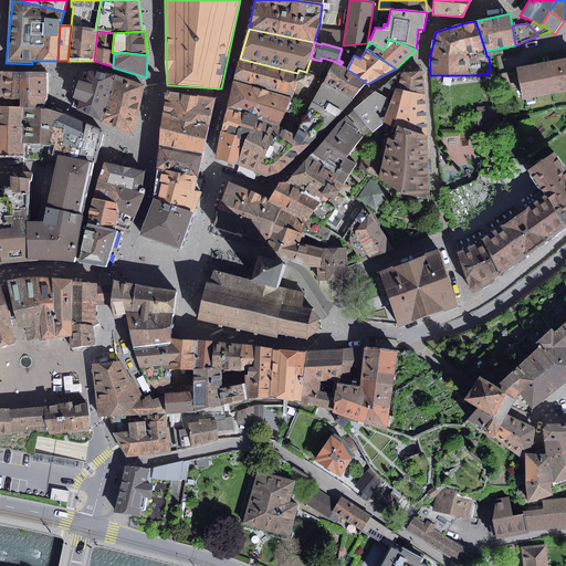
[(314,75),(306,72),(299,70),(297,73),(240,59),(233,80),(292,97),(296,84),(308,88),(314,75)]
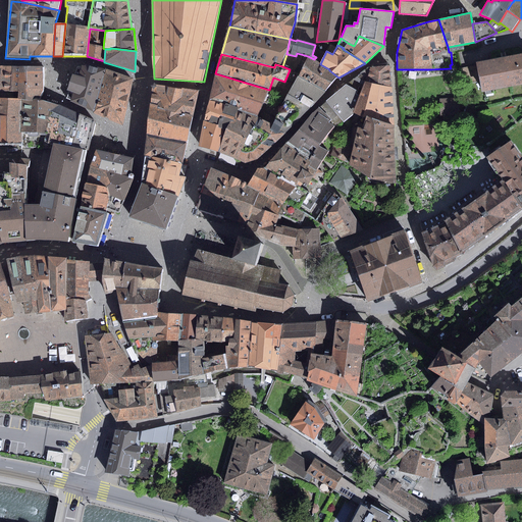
[(521,54),(504,58),(476,63),(482,92),(521,84),(521,54)]
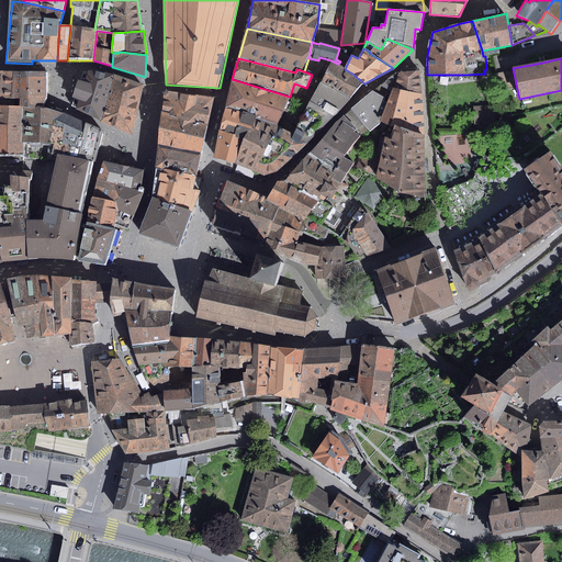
[(350,99),(364,83),(355,76),(355,75),(345,69),(338,64),(332,60),(321,82),(350,99)]
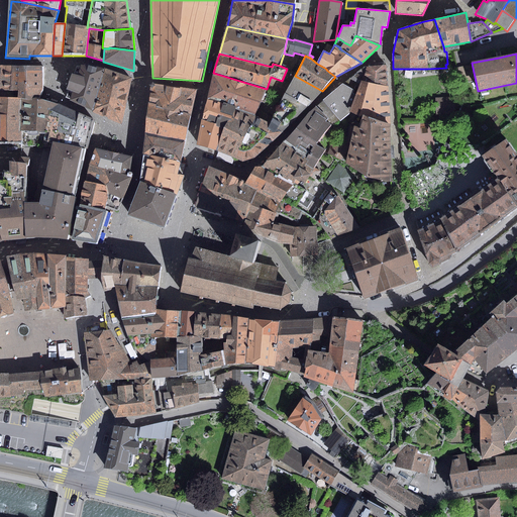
[(8,66),(0,65),(0,97),(20,99),(20,112),(35,114),(37,100),(39,100),(44,91),(44,67),(8,66)]
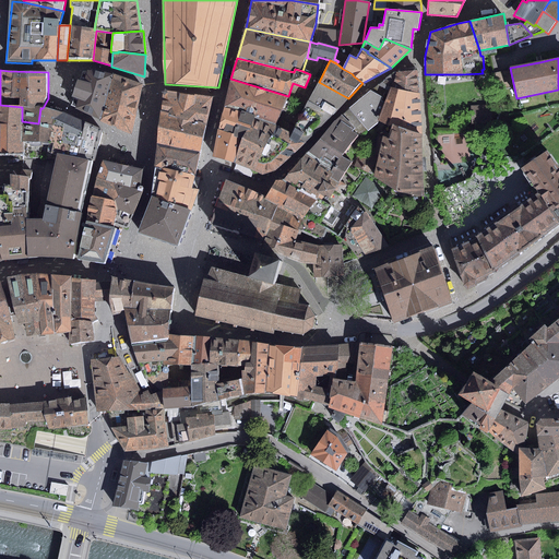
[(394,71),(378,85),(387,90),(389,91),(390,87),(420,93),(418,70),(394,71)]
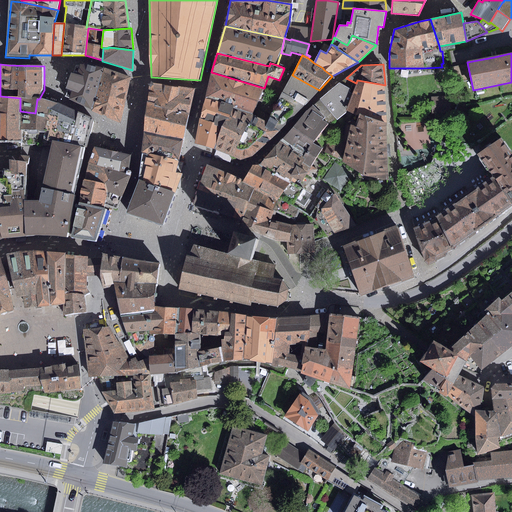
[(90,65),(75,65),(65,97),(91,110),(104,68),(90,65)]
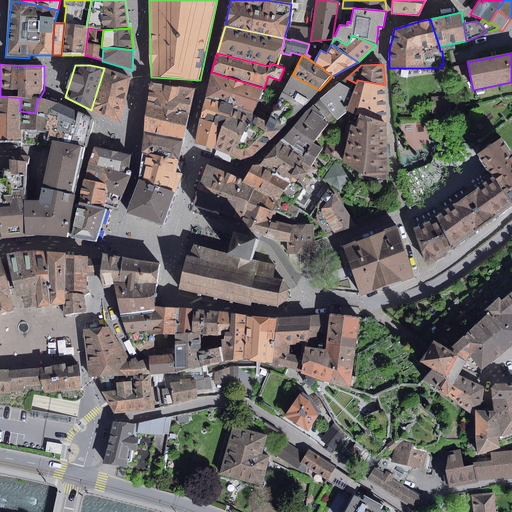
[(131,77),(104,68),(91,110),(103,116),(120,123),(131,77)]
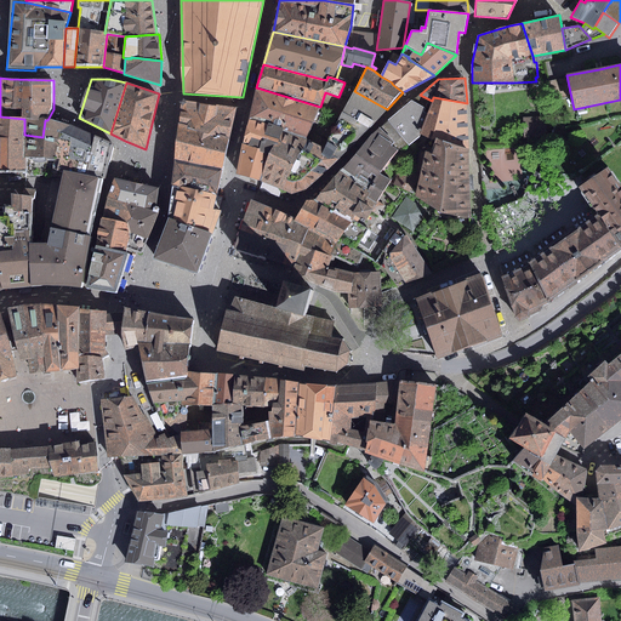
[(256,87),(249,120),(291,134),(307,138),(320,107),(256,87)]
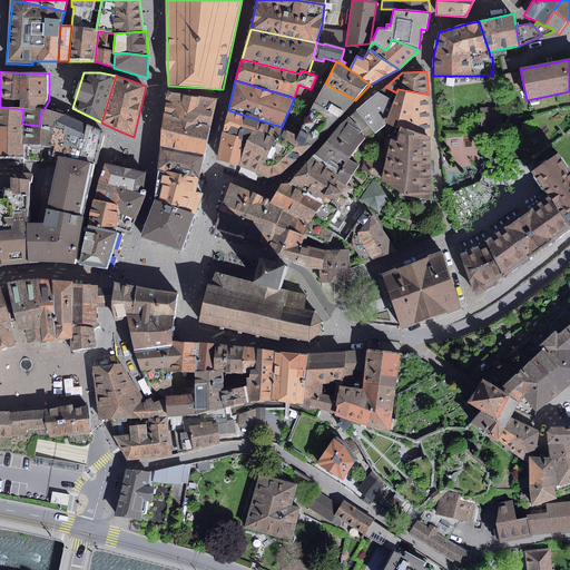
[(355,100),(325,84),(314,104),(337,117),(355,100)]
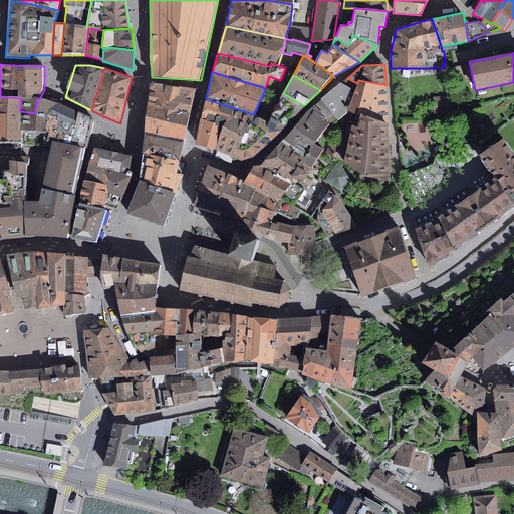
[(338,120),(343,114),(348,110),(354,94),(350,93),(355,82),(347,78),(319,98),(338,120)]
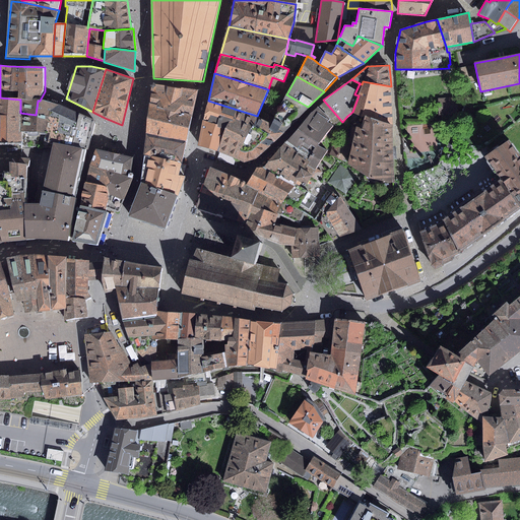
[(352,112),(366,116),(392,125),(391,86),(363,81),(362,84),(359,95),(352,112)]
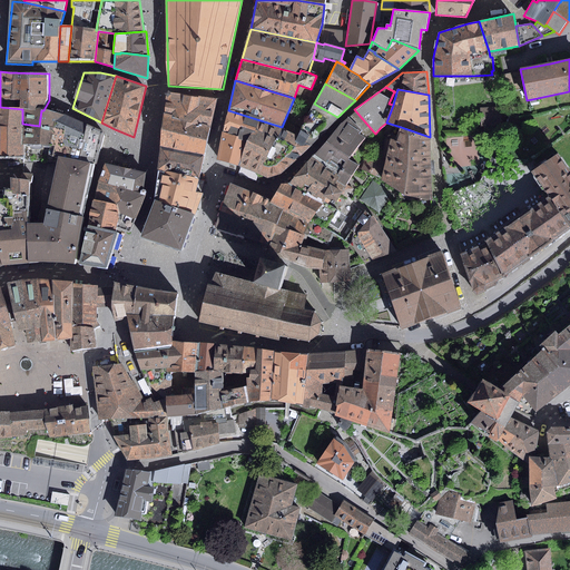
[(167,91),(165,114),(212,124),(217,99),(167,91)]
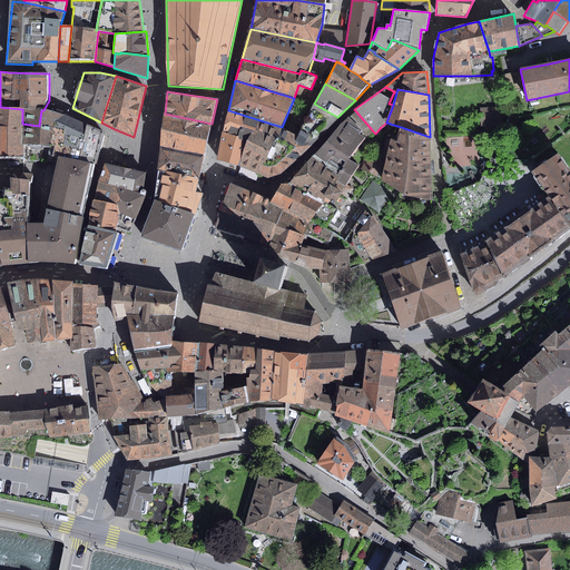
[(267,123),(251,170),(268,178),(278,175),(292,166),(337,117),(314,104),(297,136),(282,127),(267,123)]
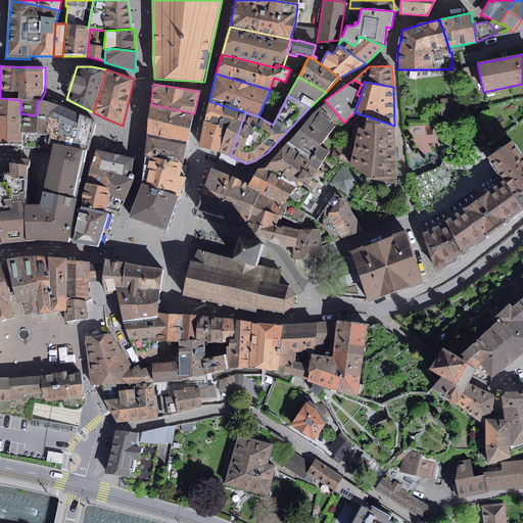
[(459,97),(440,99),(441,117),(461,115),(459,97)]
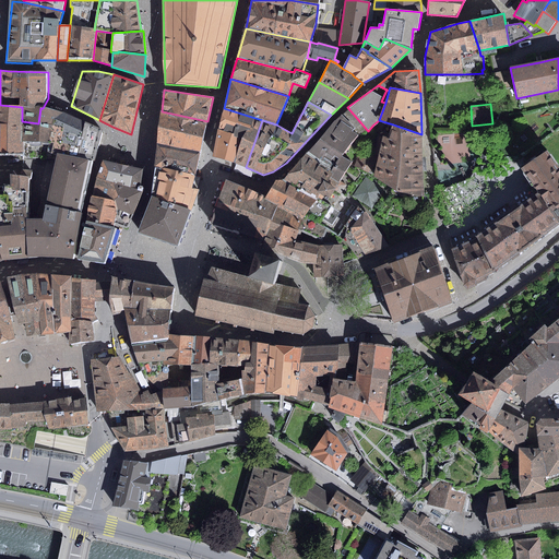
[(0,153),(24,154),(24,141),(21,142),(22,121),(22,107),(0,105),(0,153)]
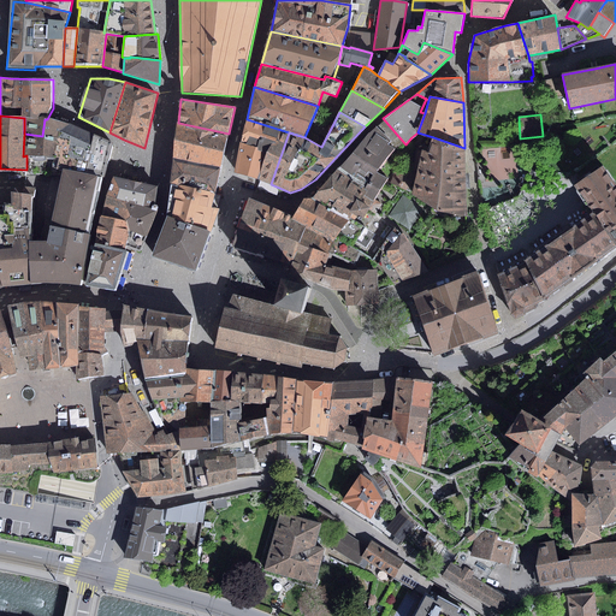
[(78,128),(47,119),(45,119),(42,136),(24,134),(23,157),(27,155),(27,170),(27,173),(59,175),(59,169),(63,170),(86,175),(94,135),(78,128)]
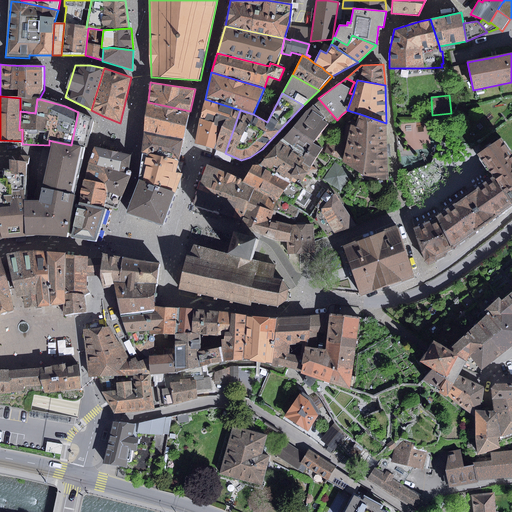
[(194,143),(225,153),(240,110),(205,99),(200,119),(199,118),(194,143)]
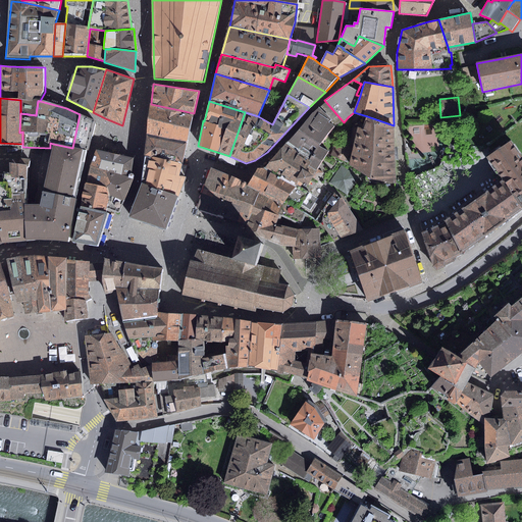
[(151,104),(148,118),(190,128),(194,113),(151,104)]
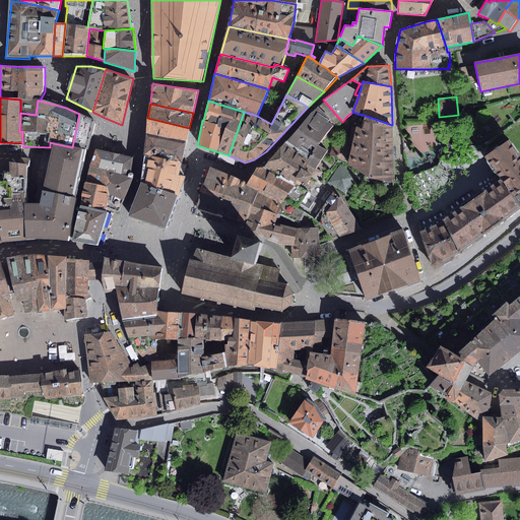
[(330,119),(316,107),(284,142),(308,158),(305,161),(316,169),(327,150),(319,145),(334,126),(328,122),(330,119)]
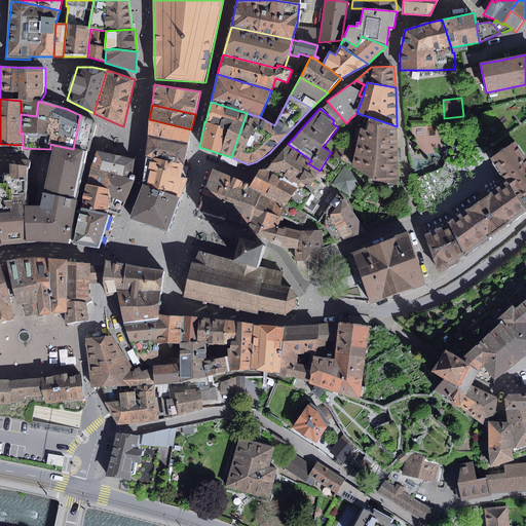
[(96,122),(80,115),(73,149),(85,151),(96,122)]
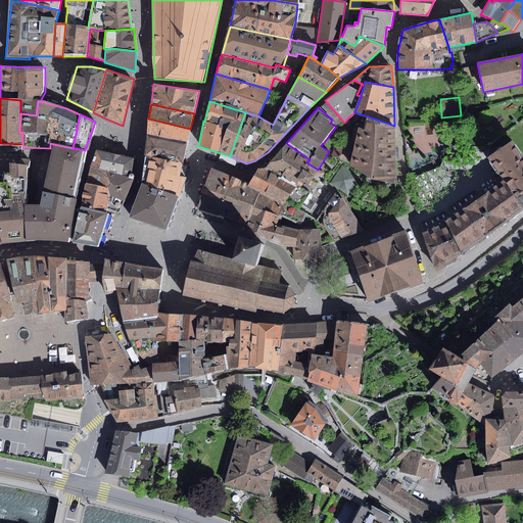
[(397,184),(394,126),(368,116),(364,129),(358,127),(352,149),(349,165),(372,179),(397,184)]
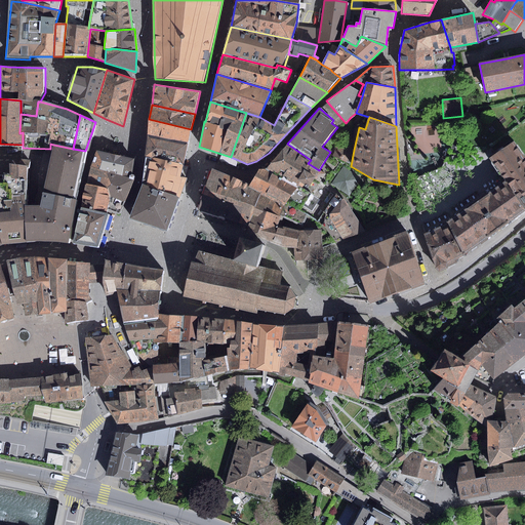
[(188,143),(191,129),(149,119),(148,134),(188,143)]
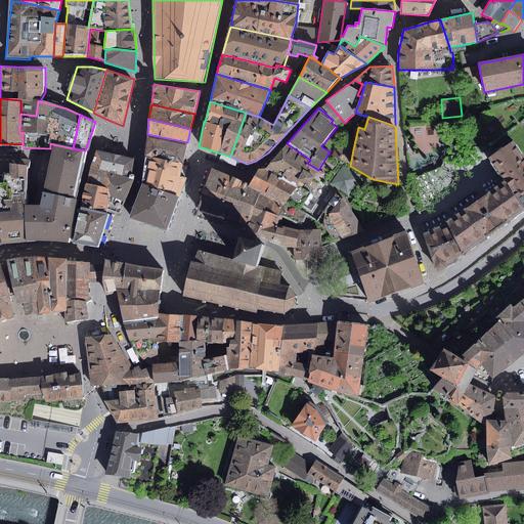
[(187,142),(147,134),(144,158),(182,165),(187,142)]
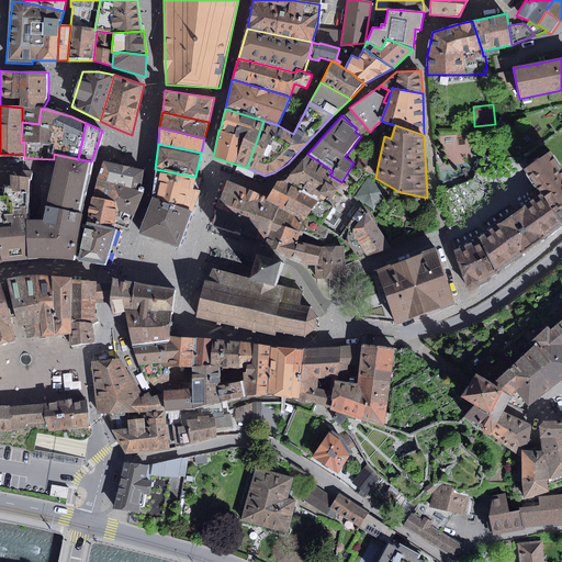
[(526,170),(542,194),(561,222),(561,165),(554,154),(552,153),(526,170)]
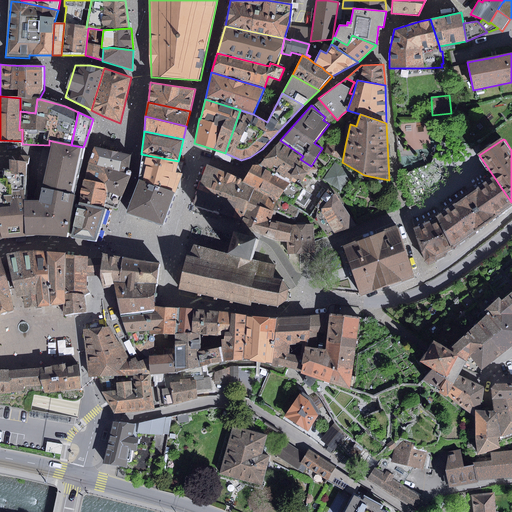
[(280,140),(260,165),(294,183),(297,179),(302,182),(307,174),(313,177),(317,170),(311,166),(300,159),(303,156),(280,140)]
